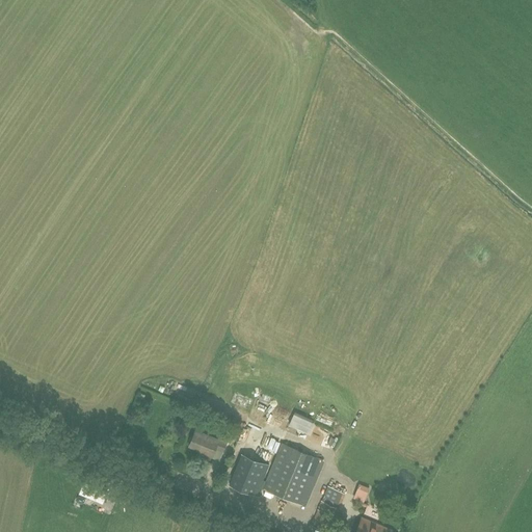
[(317,421),(294,413),(289,425),(312,433),(317,421)]
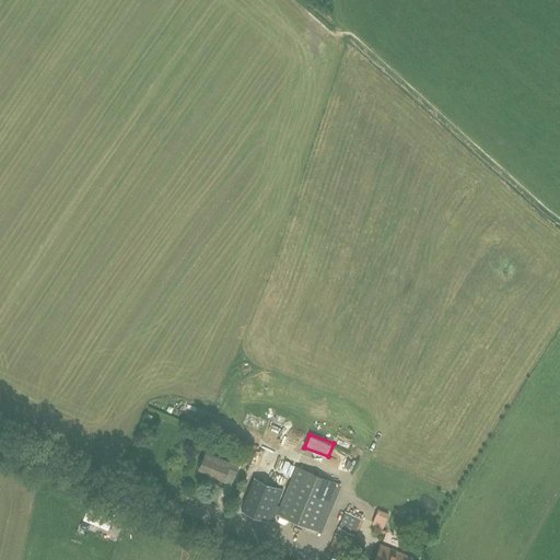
[(230,464),(205,454),(199,469),(211,475),(211,476),(223,479),(226,471),(235,474),(240,463),(232,459),(230,464)]
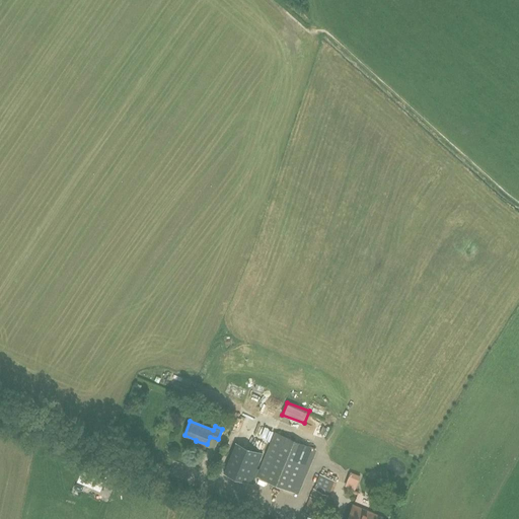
[(235,443),(234,446),(223,472),(252,485),(255,476),(295,493),(312,448),(275,433),(270,446),(260,470),(256,469),(263,453),(235,443)]
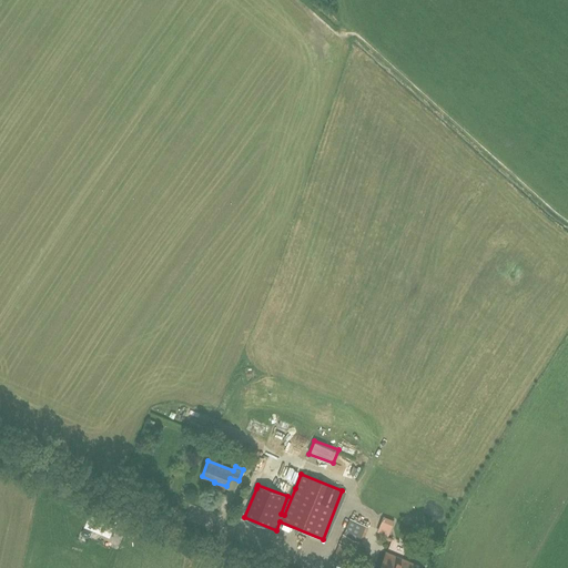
[(83,528),(109,539),(114,526),(89,515),(83,528)]
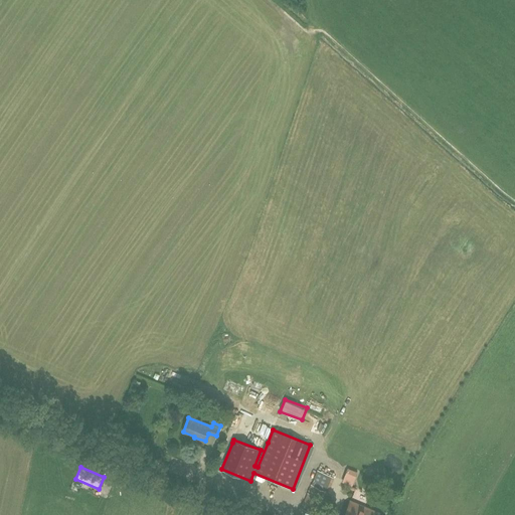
[(344,483),(355,485),(357,470),(347,468),(344,483)]
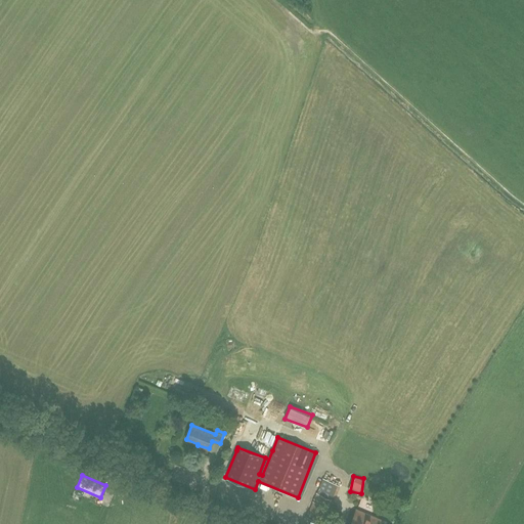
[(324,523),(334,500),(340,486),(321,479),(316,493),(317,494),(308,518),(322,523),(324,523)]
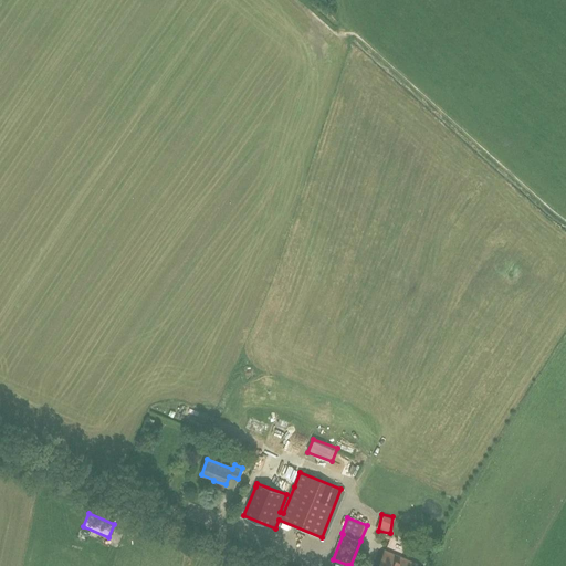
[(416,565),(418,564),(385,551),(378,565),(416,565)]
